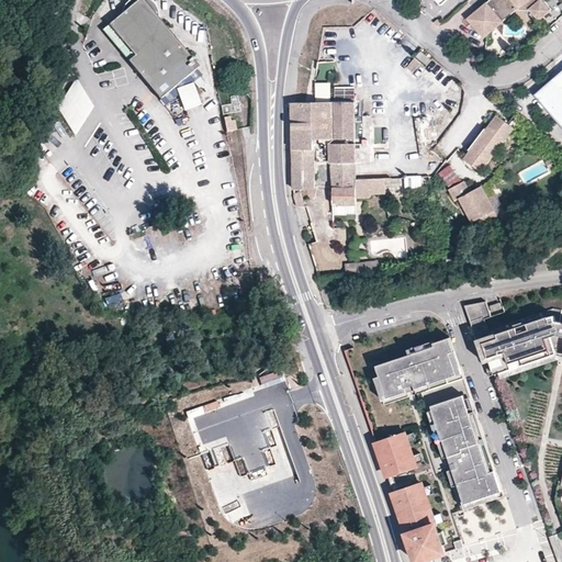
[(159,102),(179,87),(188,78),(197,70),(157,22),(157,17),(155,11),(153,7),(147,3),(143,1),(136,0),(131,2),(126,4),(123,9),(121,13),(120,18),(107,29),(133,59),(126,65),(159,102)]
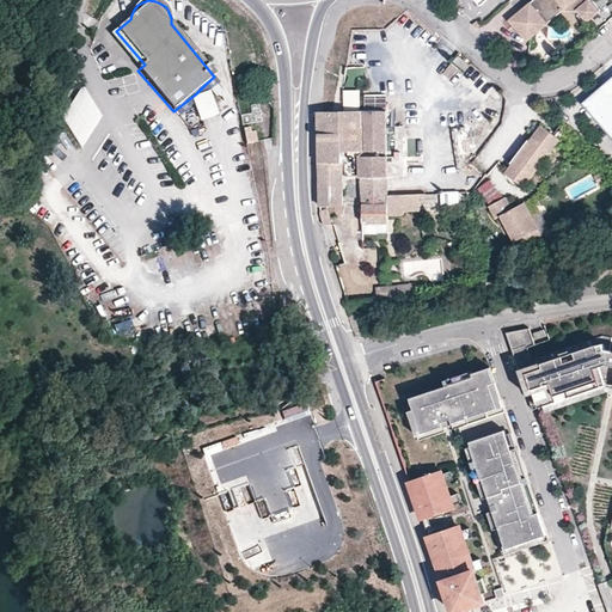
[(583,24),(583,23),(574,12),(587,0),(532,0),(533,6),(528,10),(521,7),(509,18),(508,28),(519,40),(526,41),(539,30),(539,22),(552,11),(556,16),(560,13),(573,12),(583,24)]
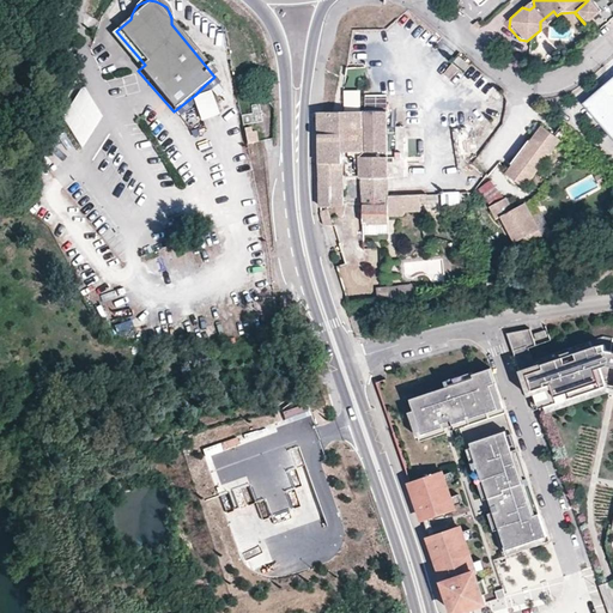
[(588,0),(575,12),(584,23),(598,12),(588,0)]
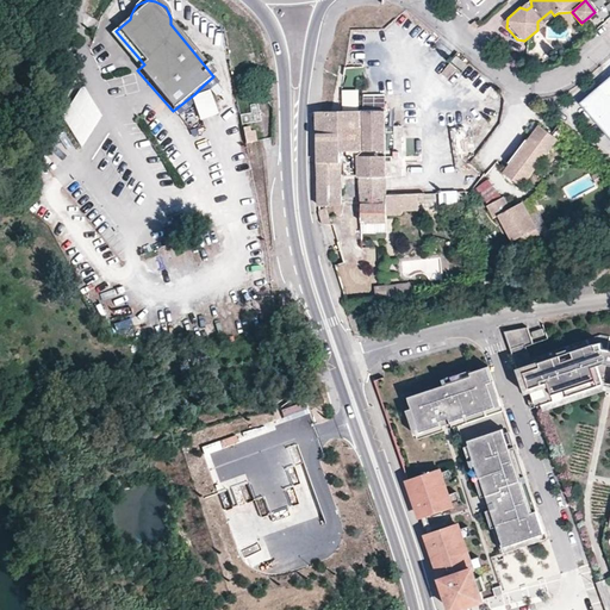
[(537,30),(554,16),(551,11),(537,22),(537,30)]
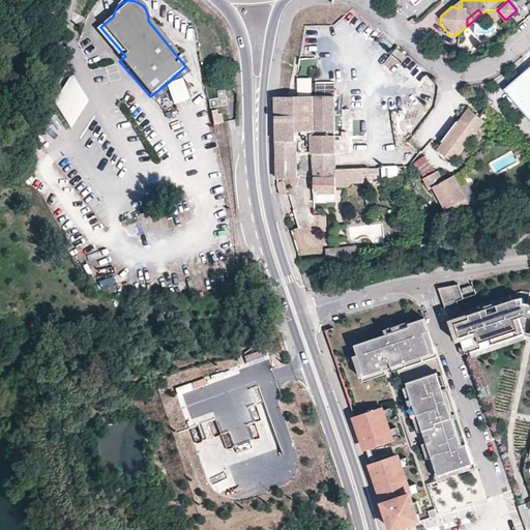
[(95,31),(119,61),(125,56),(100,27),(95,31)]
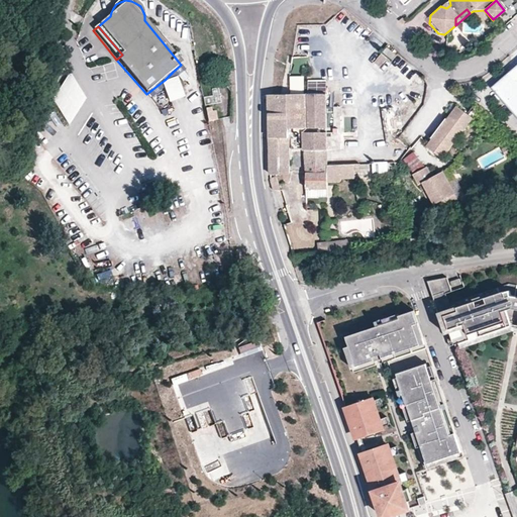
[(385,50),(382,55),(388,60),(391,56),(385,50)]
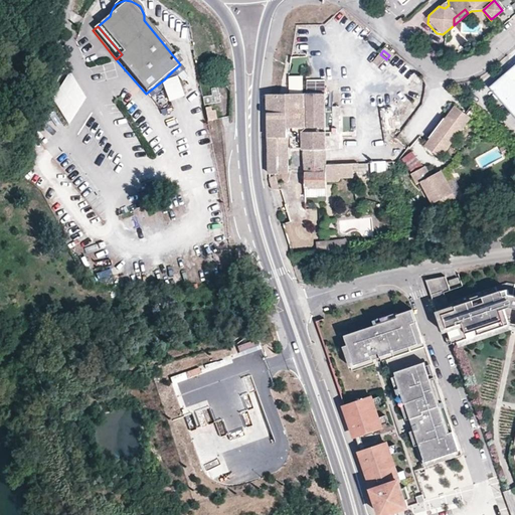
[(180,64),(146,94),(150,99),(184,69),(180,64)]
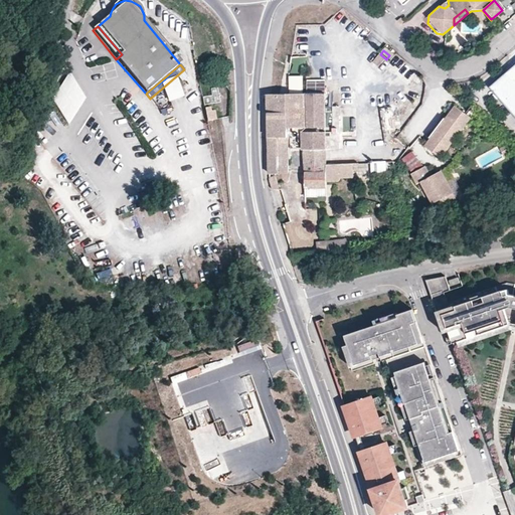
[(514,64),(487,91),(514,123),(514,64)]
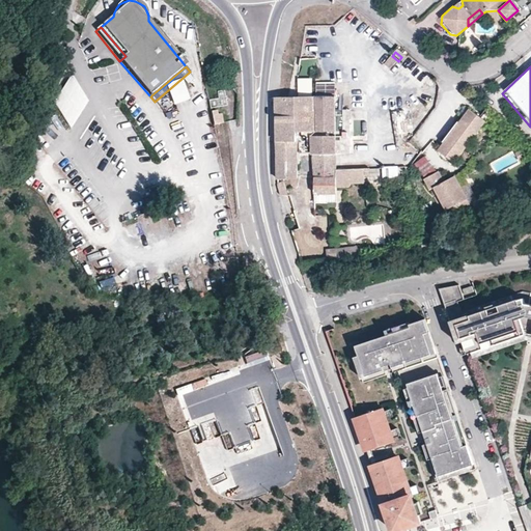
[(51,107),(75,124),(94,100),(71,81),(51,107)]
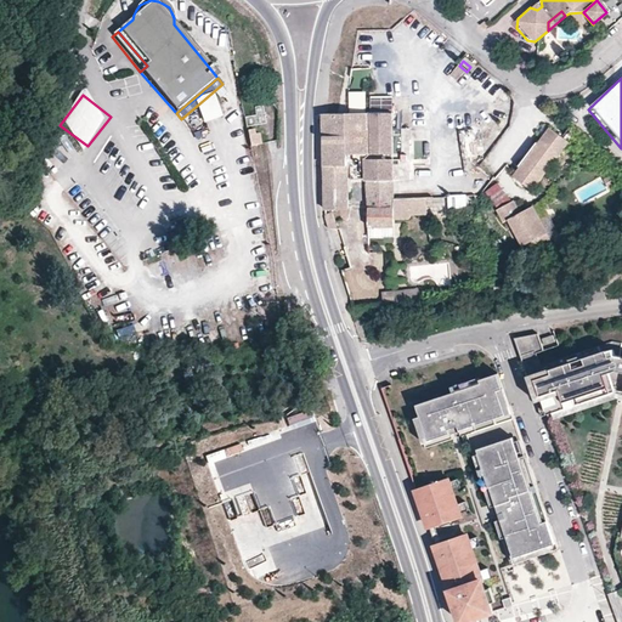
[(393,113),(344,114),(327,114),(321,114),(323,210),(348,210),(346,154),(366,154),(378,154),(378,170),(393,170),(393,113)]
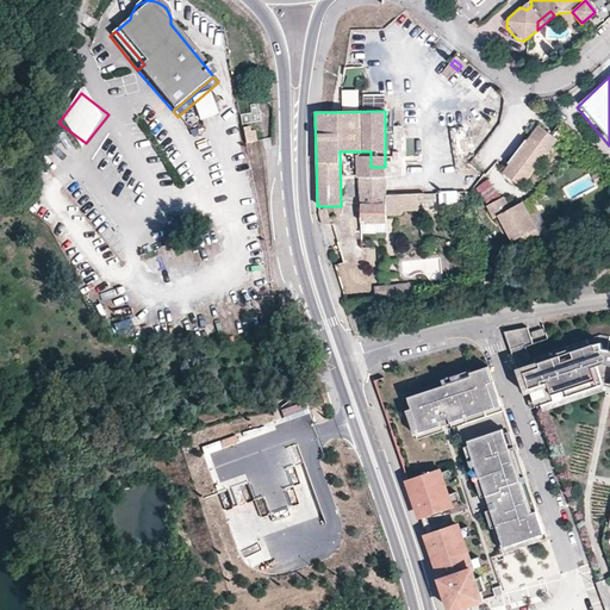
[(244,128),(247,143),(255,142),(251,126),(244,128)]
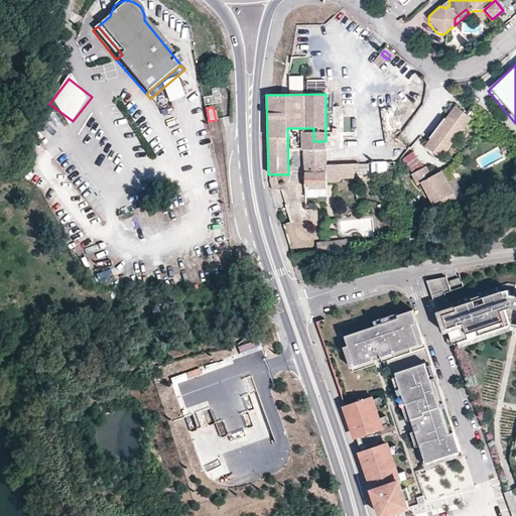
[(472,120),(457,108),(424,148),(440,160),(472,120)]
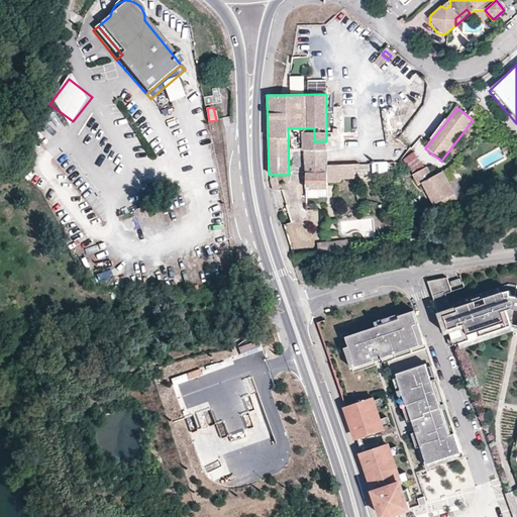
[(326,166),(326,141),(314,141),(314,128),(304,128),(305,166),(326,166)]
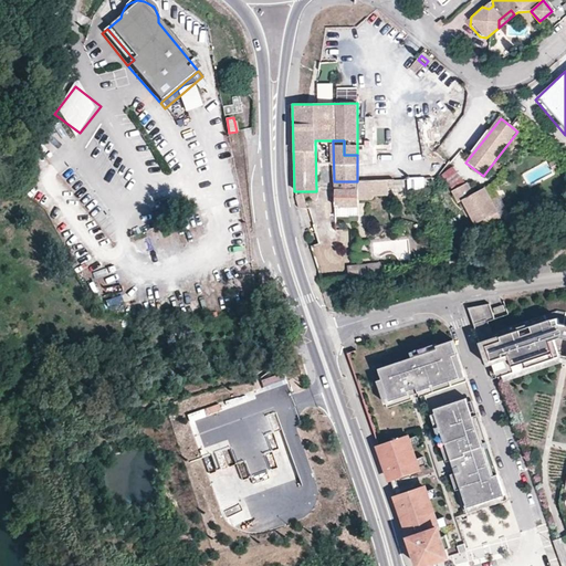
[(452,191),(464,181),(452,166),(440,176),(452,191)]
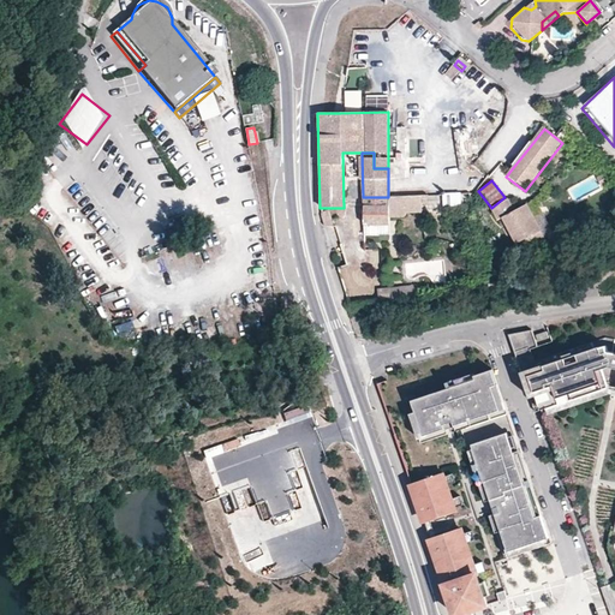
[(461,208),(461,193),(443,195),(443,208),(461,208)]
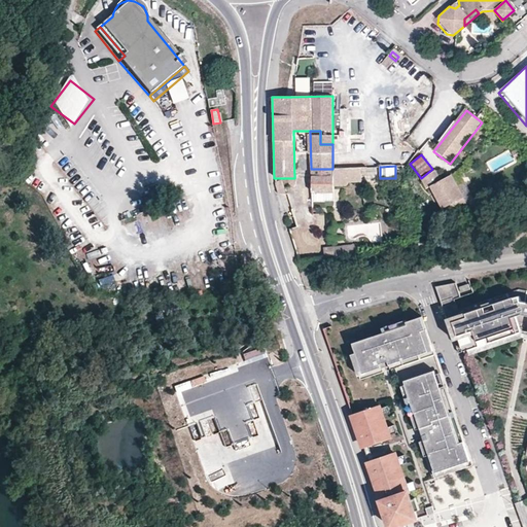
[(312,192),(332,192),(332,180),(332,169),(311,169),(312,192)]
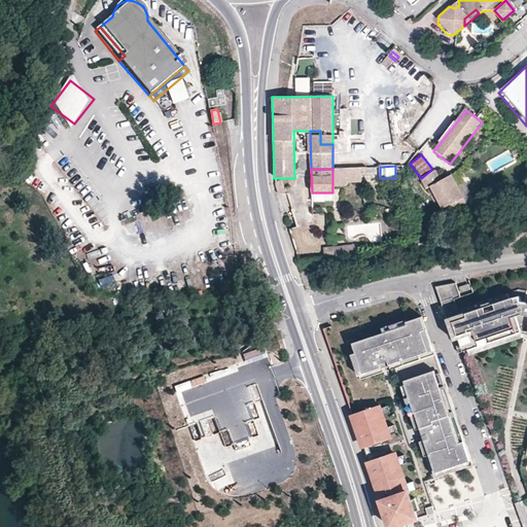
[(360,171),(335,172),(336,188),(347,187),(349,184),(361,184),(360,171)]
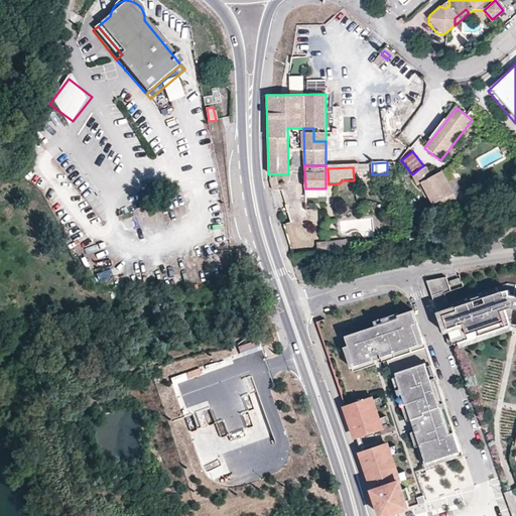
[(425,167),(412,174),(418,185),(422,183),(433,206),(440,202),(443,209),(457,201),(441,172),(431,177),(425,167)]
